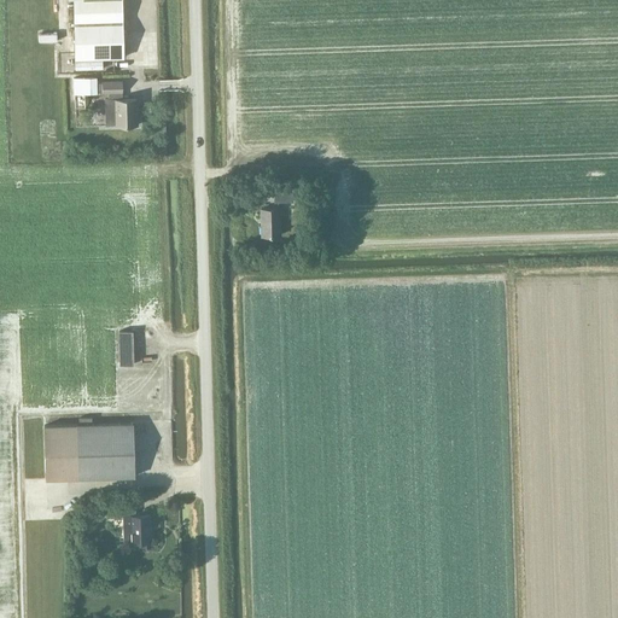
[(73,0),(75,59),(123,57),(121,0),(73,0)]
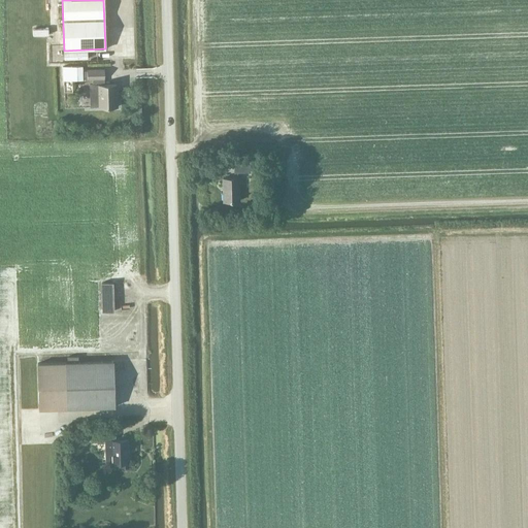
[(83,79),(83,65),(71,66),(72,79),(83,79)]
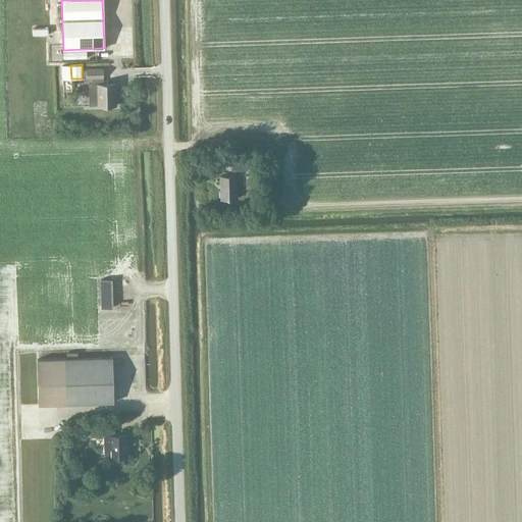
[(97,106),(117,105),(116,84),(102,84),(102,76),(103,76),(103,67),(86,68),(86,77),(93,76),(93,85),(97,85),(97,106)]
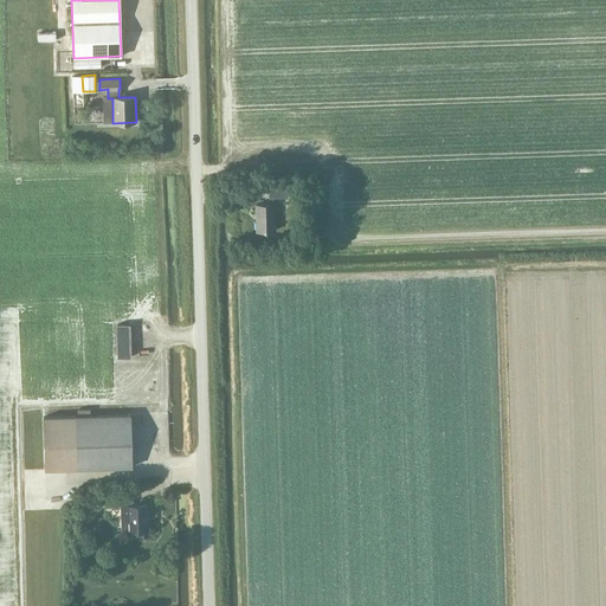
[(269,189),(269,192),(269,199),(288,198),(288,188),(269,189)]
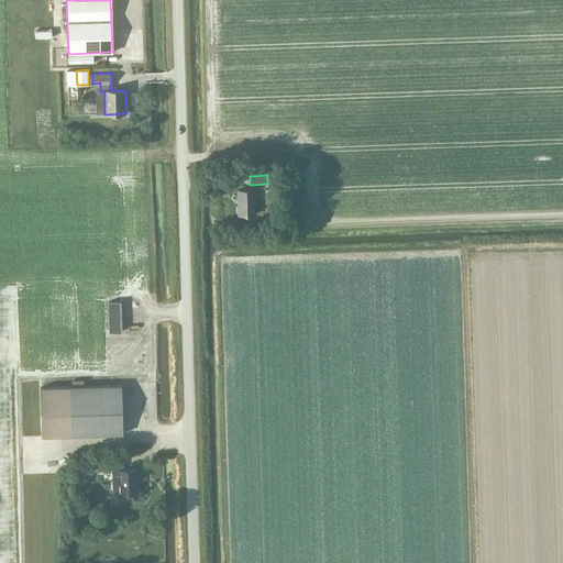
[(258,196),(258,189),(236,190),(238,214),(256,214),(255,196),(258,196)]
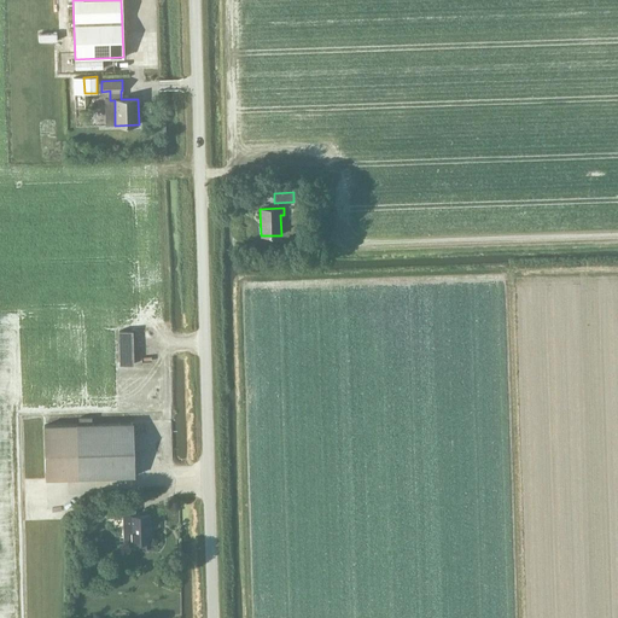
[(120,367),(133,366),(132,331),(118,331),(120,367)]
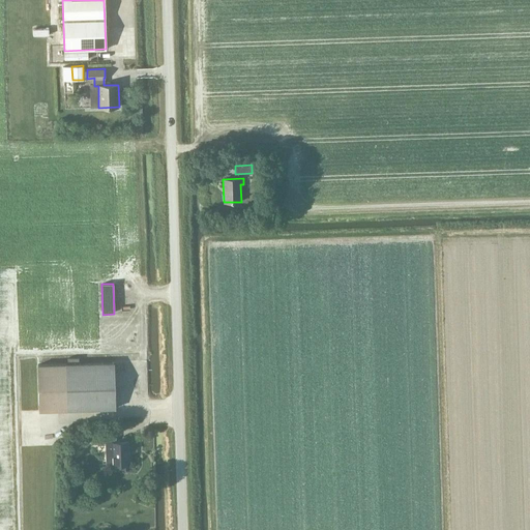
[(116,408),(114,361),(114,360),(80,362),(80,356),(67,357),(67,362),(38,363),(40,411),(116,408)]
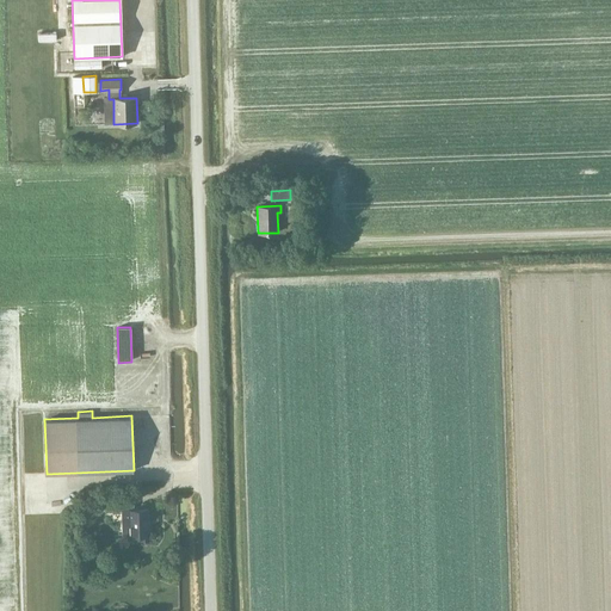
[(119,511),(122,511),(123,536),(139,535),(140,539),(150,539),(149,525),(147,525),(147,520),(148,520),(147,508),(134,510),(134,497),(118,498),(119,511)]
